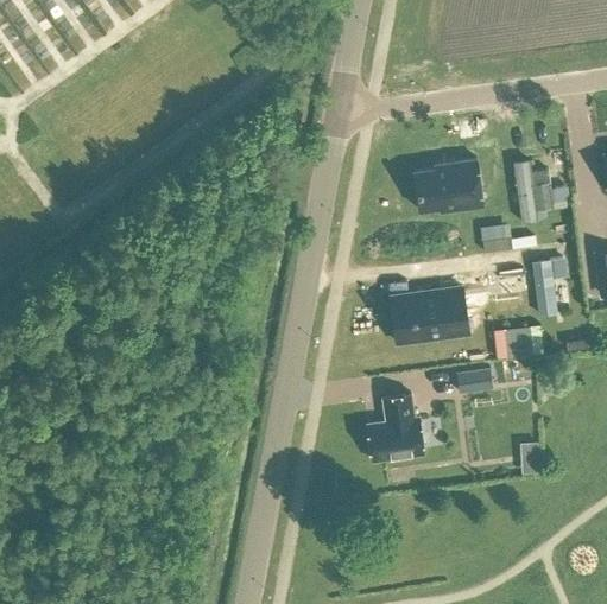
[(415,172),(419,213),(441,209),(442,213),(484,207),(478,160),(435,166),(436,170),(415,172)]
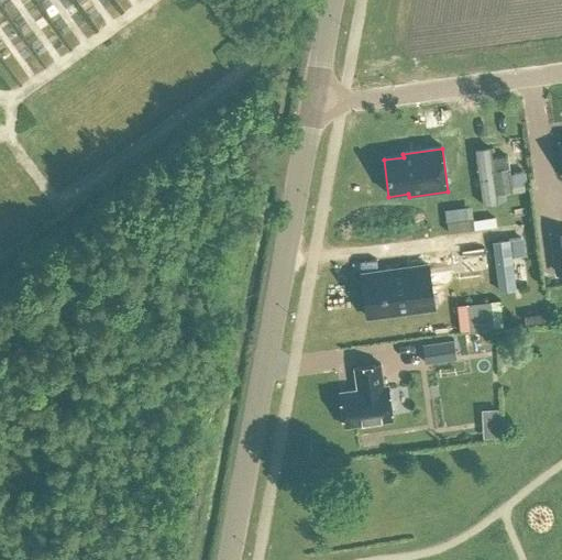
[(497,149),(476,152),(484,206),(503,202),(502,195),(520,193),(517,174),(500,176),(497,149)]
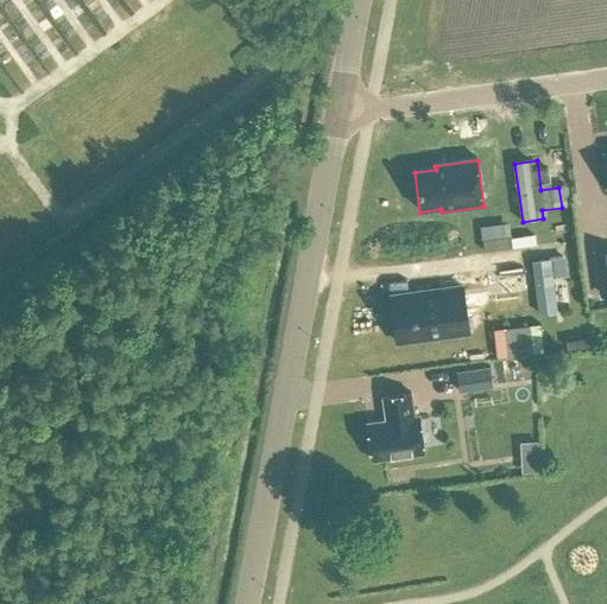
[(606,253),(596,255),(602,297),(606,296),(606,253)]
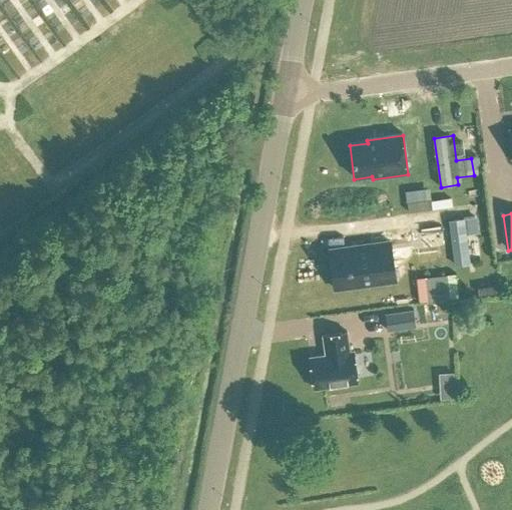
[(474,236),(483,235),(483,218),(454,219),(457,266),(475,265),(474,236)]
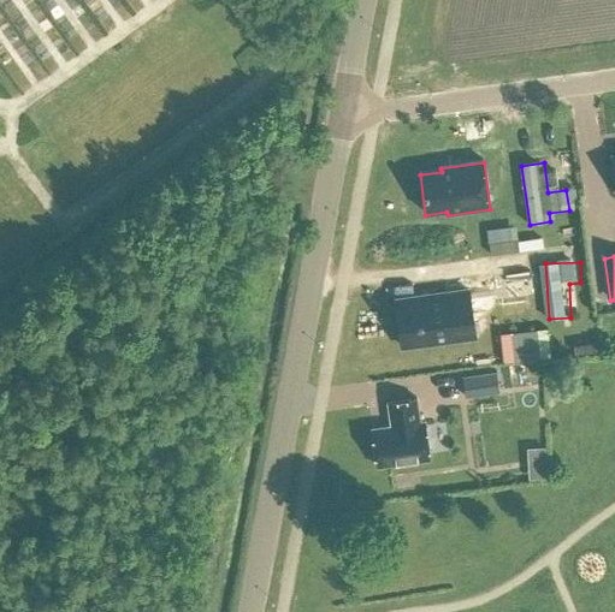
[(386,303),(392,350),(466,340),(460,293),(386,303)]
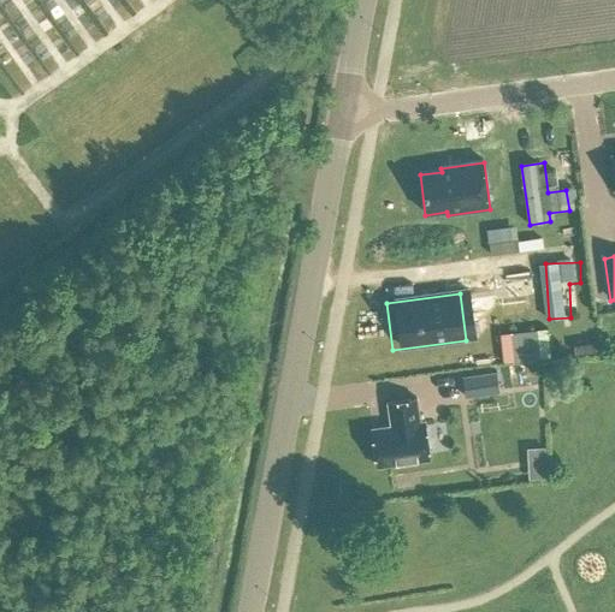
[(512,339),(514,363),(538,361),(534,337),(512,339)]
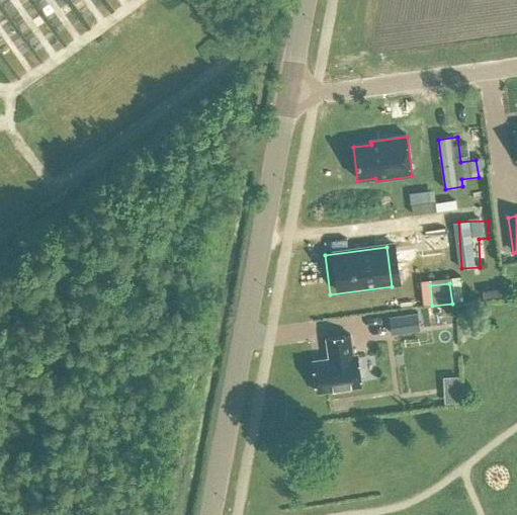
[(420,331),(418,316),(390,319),(392,335),(420,331)]
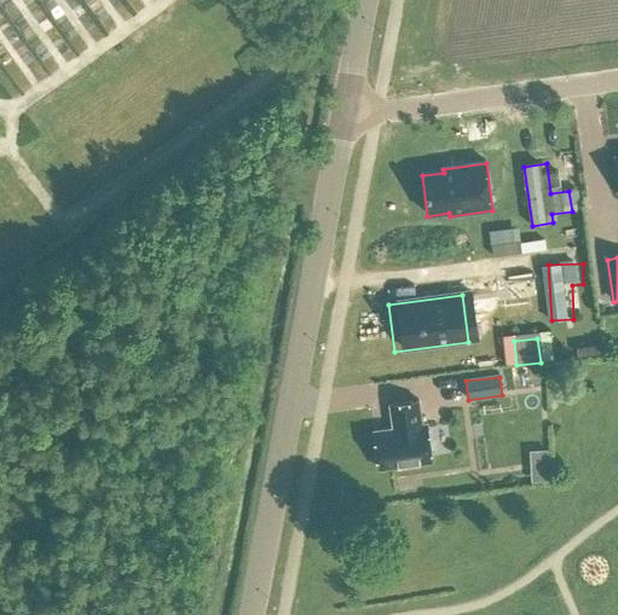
[(432,464),(427,425),(422,427),(419,402),(391,406),(393,430),(375,433),(380,471),(432,464)]
